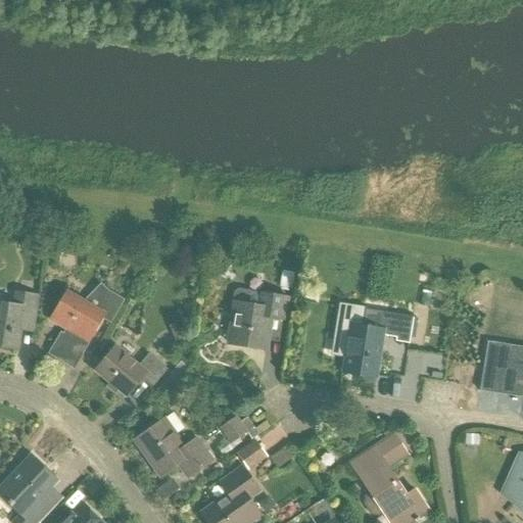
[(110,324),(124,300),(103,288),(92,306),(66,291),(51,318),(66,327),(62,333),(60,332),(47,354),(74,370),(90,340),(89,340),(101,319),(110,324)]
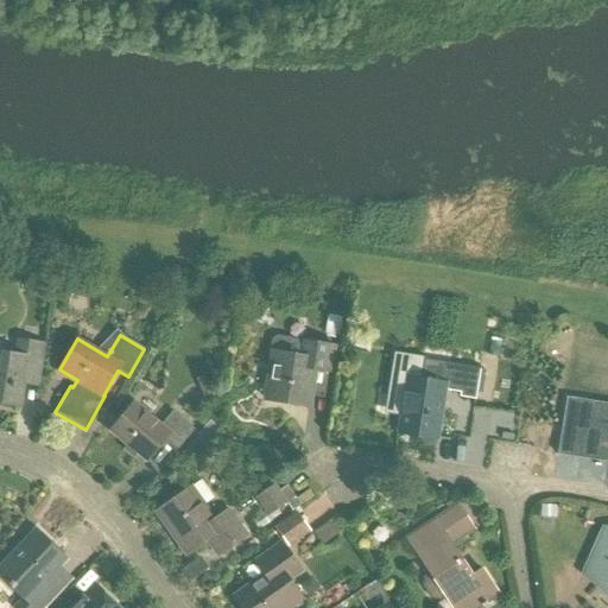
[(302,340),(276,336),(271,340),(267,365),(273,371),(268,403),(305,407),(311,371),(333,374),(337,346),(302,340)]
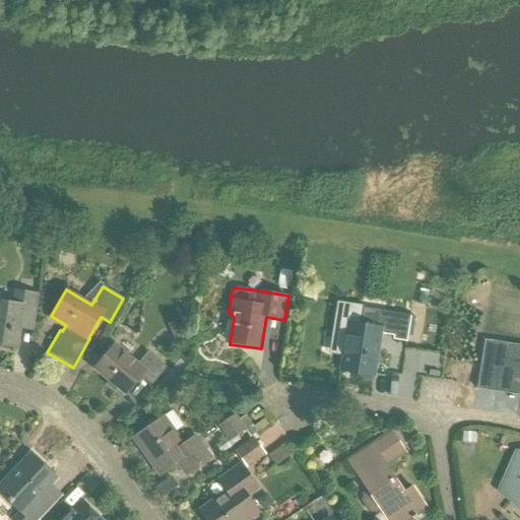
[(34,331),(40,294),(14,289),(12,303),(0,301),(0,345),(14,347),(17,329),(34,331)]
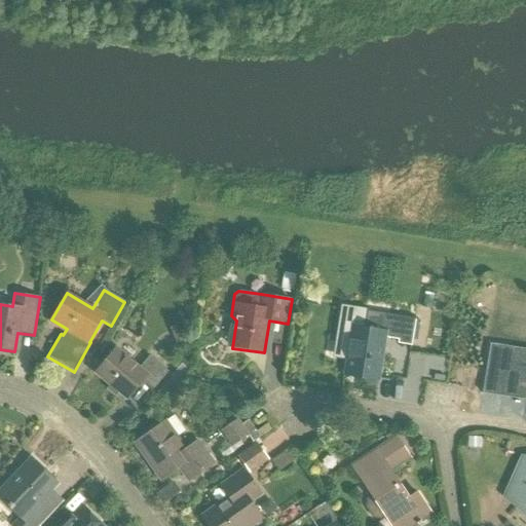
[(415,318),(377,312),(376,314),(365,312),(362,332),(351,330),(349,341),(336,339),(333,358),(346,360),(344,372),(378,377),(384,338),(398,340),(397,344),(411,346),(415,318)]
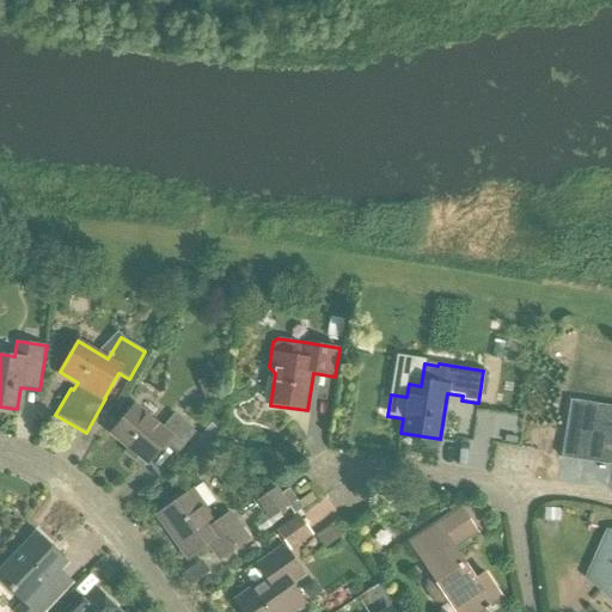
[(161,429),(133,407),(111,433),(148,464),(158,478),(196,433),(173,414),(161,429)]
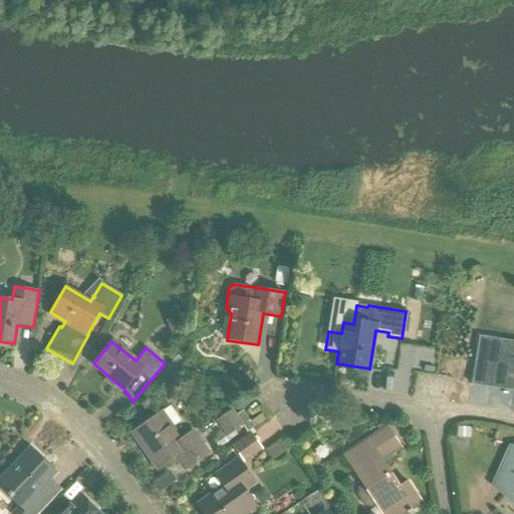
[(158,388),(183,369),(183,359),(177,355),(153,383),(158,388)]
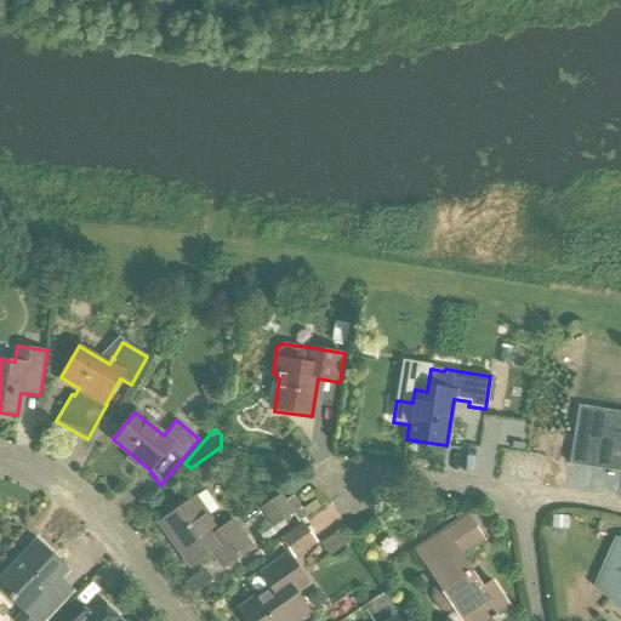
[(620,437),(596,434),(591,467),(620,472),(620,437)]
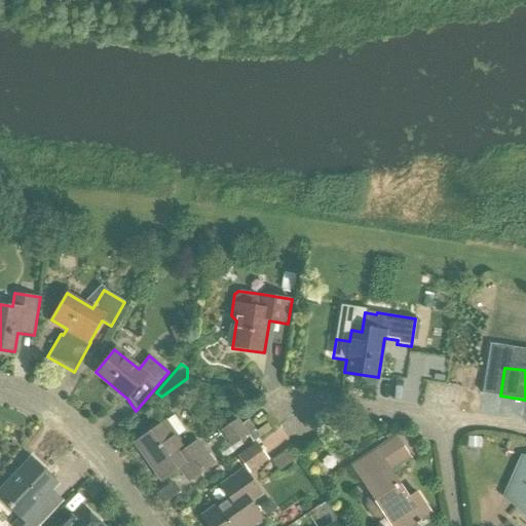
[(165,421),(135,443),(161,481),(178,468),(187,483),(215,463),(197,440),(185,449),(178,439),(186,433),(174,416),(165,422),(165,421)]
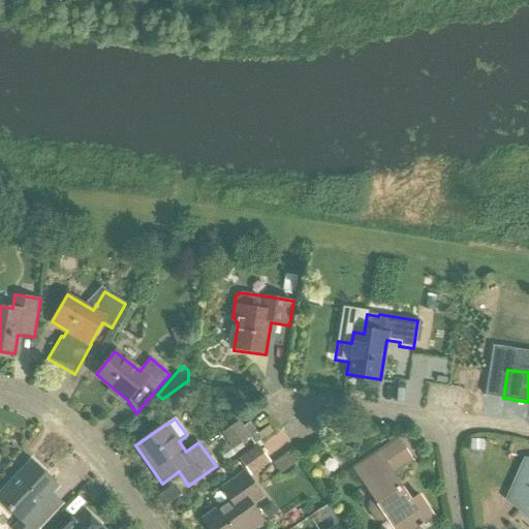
[(243,427),(239,421),(221,433),(230,444),(219,453),(225,461),(238,453),(235,448),(247,439),(252,445),(261,439),(250,422),(243,427)]
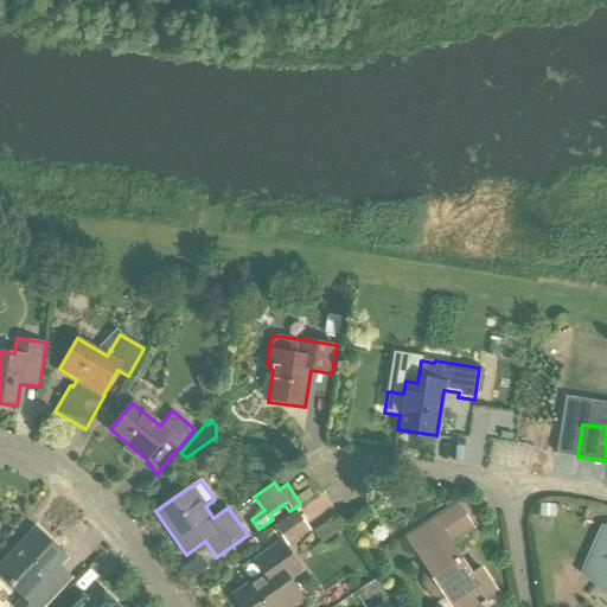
[(415,503),(404,502),(403,510),(414,511),(415,503)]
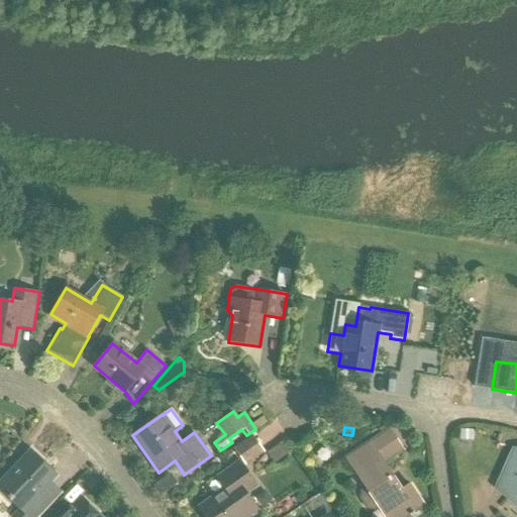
[(245,466),(265,451),(251,434),(232,448),(245,466)]
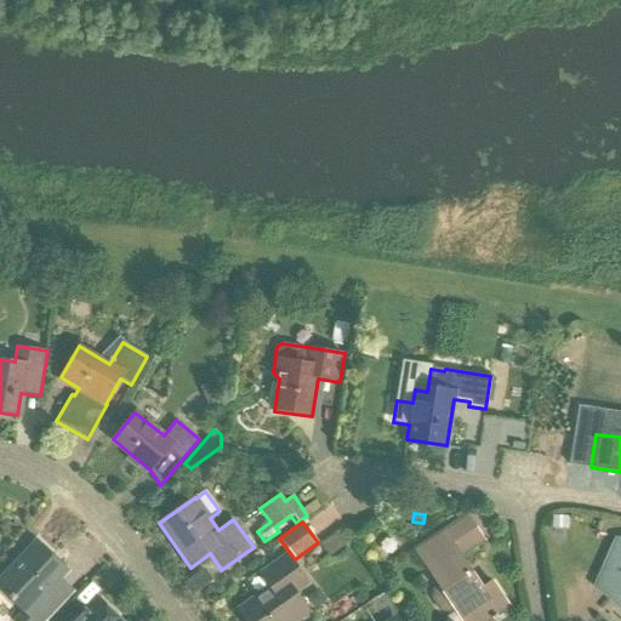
[(448,614),(455,609),(462,620),(488,620),(508,608),(493,582),(482,590),(461,558),(444,531),(416,550),(439,586),(432,590),(431,598),(439,611),(448,614)]
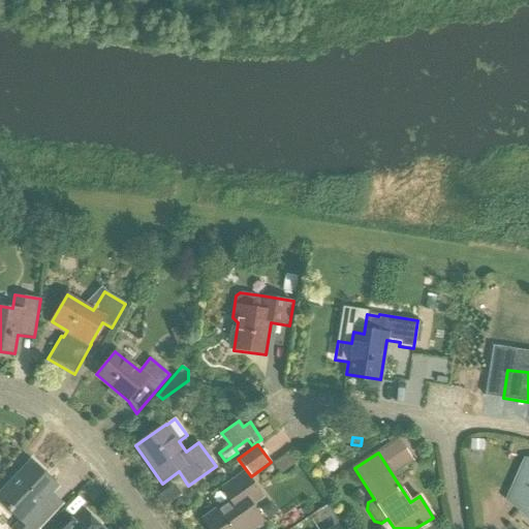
[(528,458),(507,502),(528,521),(528,458)]
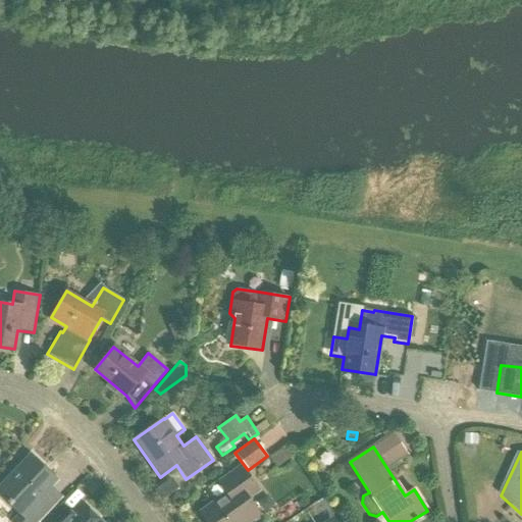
[(37,521),(48,511),(35,500),(55,479),(32,457),(0,489),(0,493),(19,513),(10,521),(37,521)]
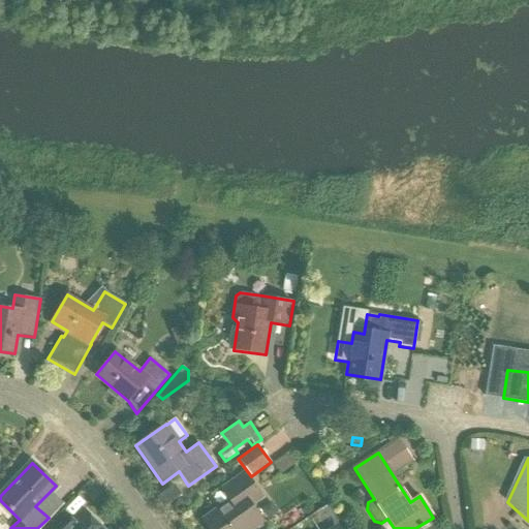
[(208,528),(248,528),(262,520),(253,505),(265,497),(245,470),(220,488),(230,502),(204,522),(208,528)]
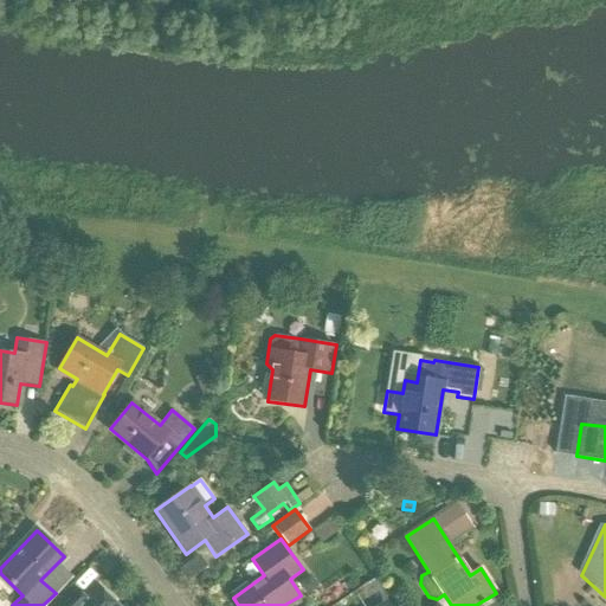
[(120,605),(97,584),(76,605),(62,605),(56,601),(51,605),(120,605)]
